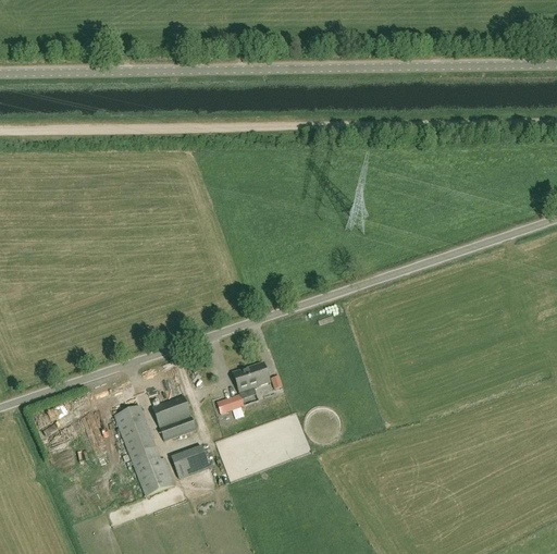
[(233,372),(239,394),(242,398),(256,394),(254,385),(270,380),(263,361),(233,372)]
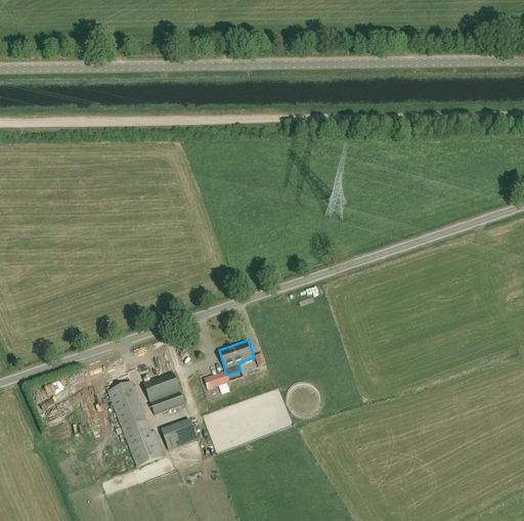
[(158,343),(163,358),(170,355),(166,341),(158,343)]
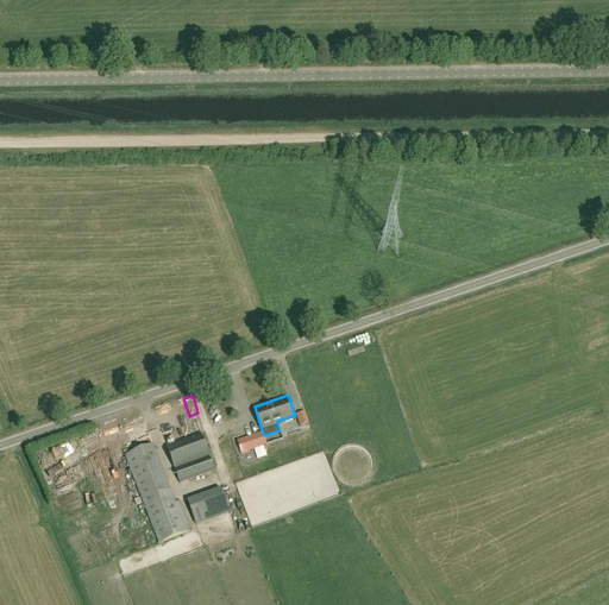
[(300,422),(309,418),(306,409),(296,413),(300,422)]
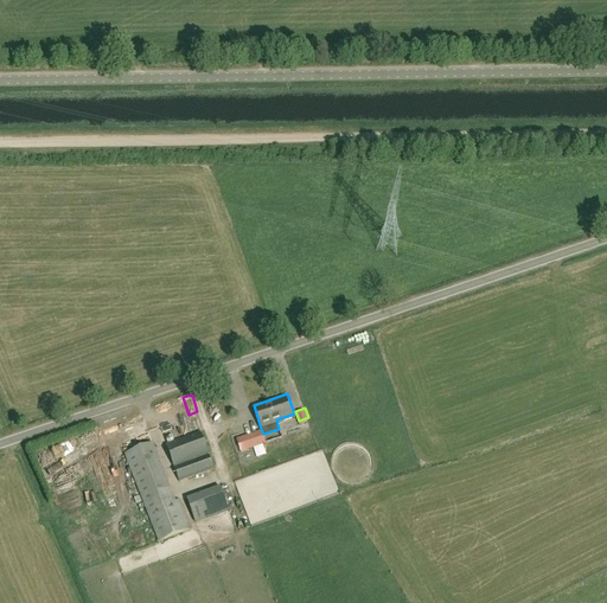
[(213,467),(199,429),(166,441),(179,479),(213,467)]
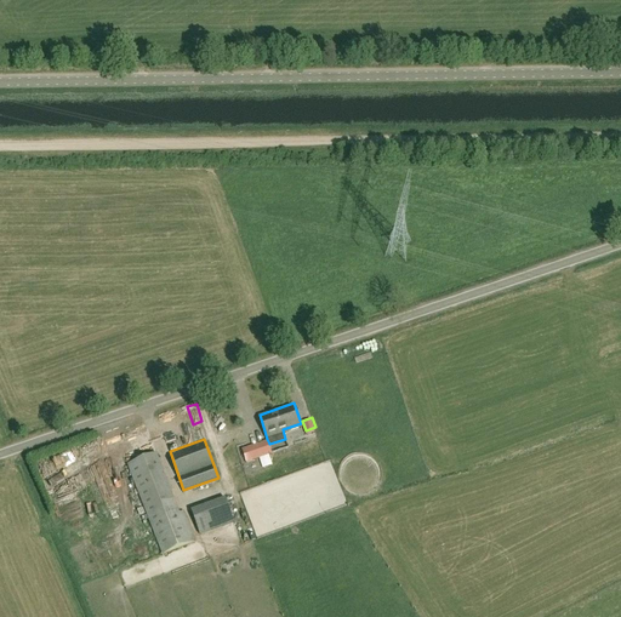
[(246,460),(272,451),(269,444),(267,439),(241,447),(246,460)]
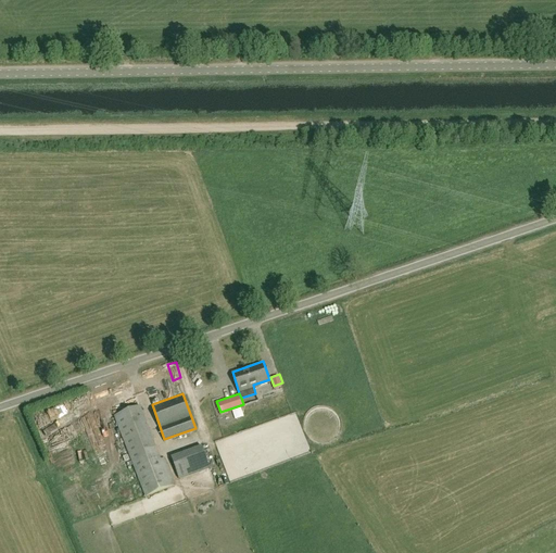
[(158,452),(139,404),(114,414),(146,494),(175,484),(162,450),(158,452)]
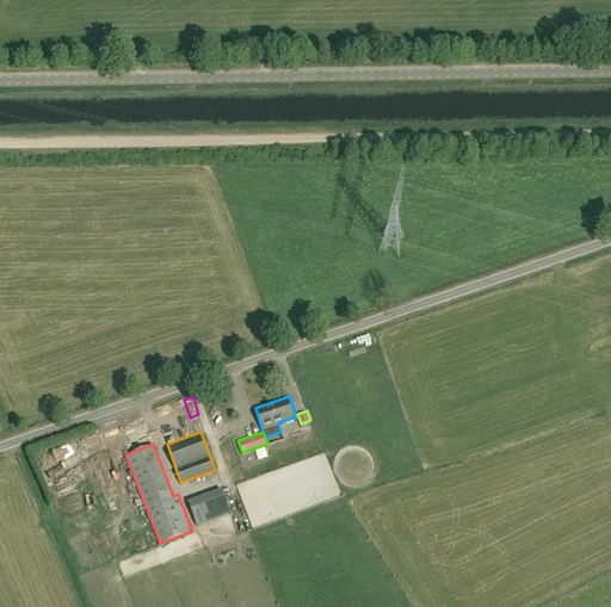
[(67,465),(71,476),(103,464),(98,452),(67,465)]
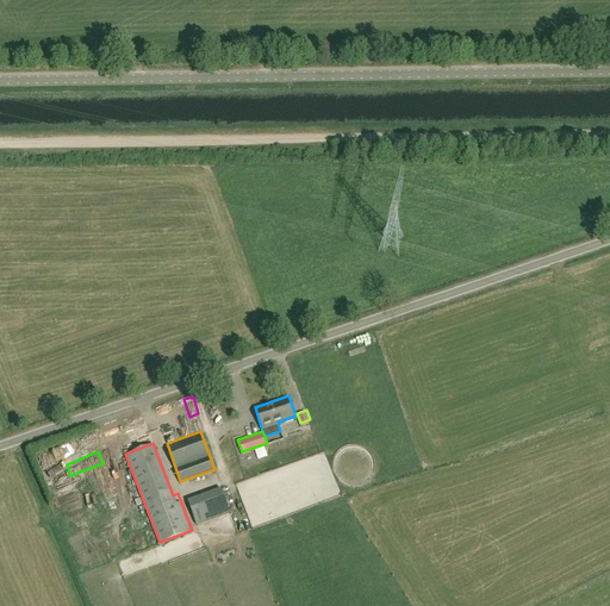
[(87,473),(66,483),(72,494),(93,483),(87,473)]
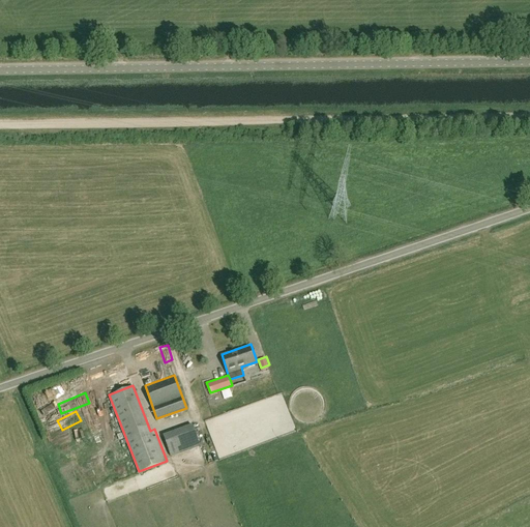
[(172,459),(201,448),(192,422),(163,433),(172,459)]
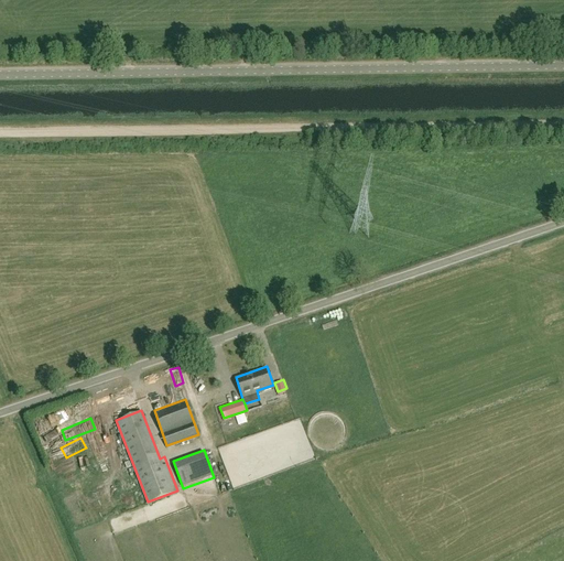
All buildings are outlined.
